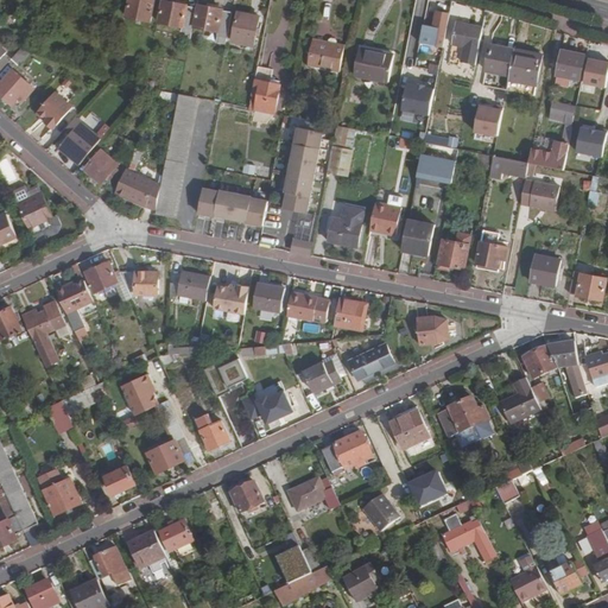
[(130,0),(127,17),(151,21),(154,0),(130,0)]
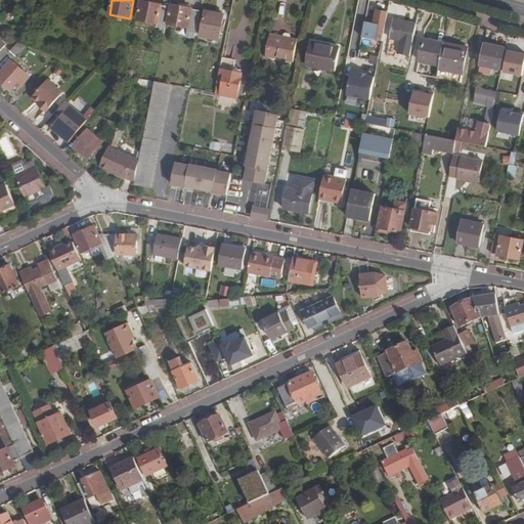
[(162,4),(140,0),(137,19),(159,24),(158,28),(160,28),(159,32),(164,33),(169,7),(162,5),(162,4)]
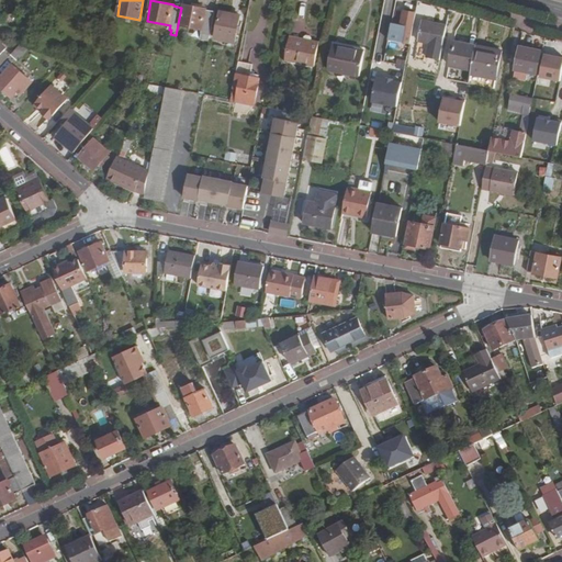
[(206,9),(183,4),(180,25),(202,30),(200,43),(208,44),(214,11),(206,10),(206,9)]
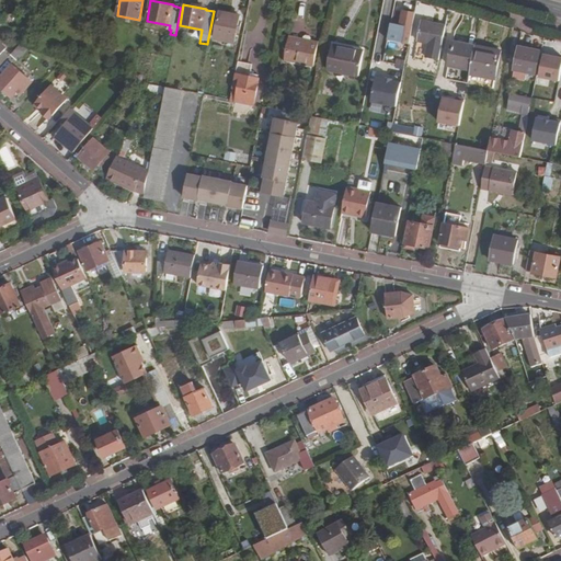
[(415,13),(403,11),(401,24),(391,22),(387,39),(410,44),(415,13)]
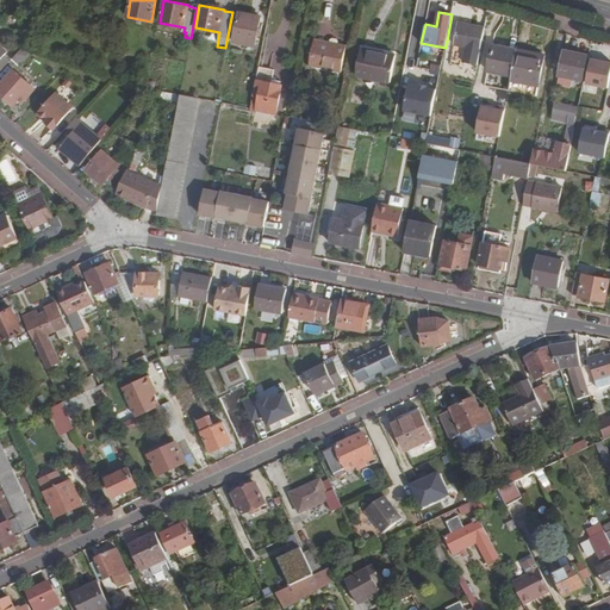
[(261,17),(240,13),(234,42),(255,47),(261,17)]
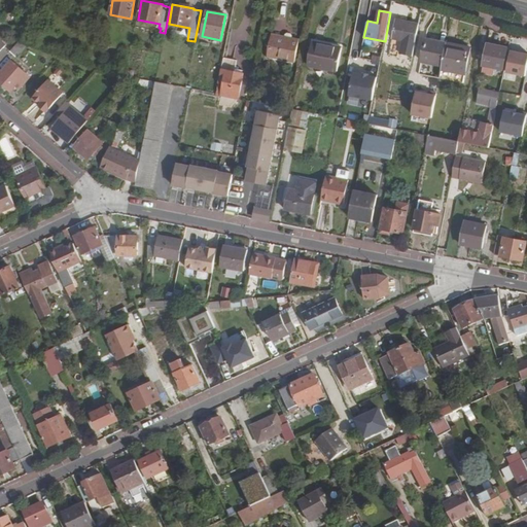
[(419,24),(396,20),(389,55),(412,59),(419,24)]
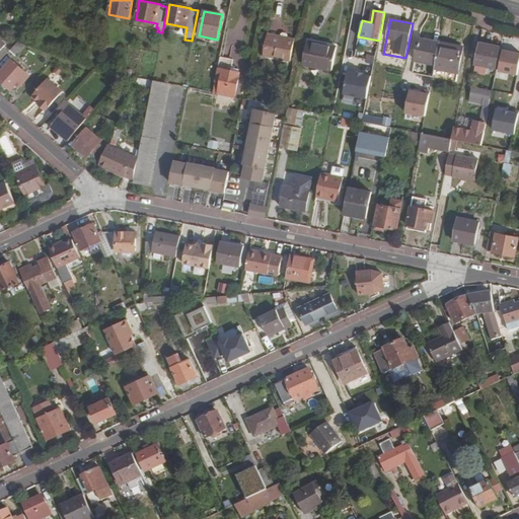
[(281,35),(268,33),(263,56),(291,62),(295,39),(288,38),(281,35)]
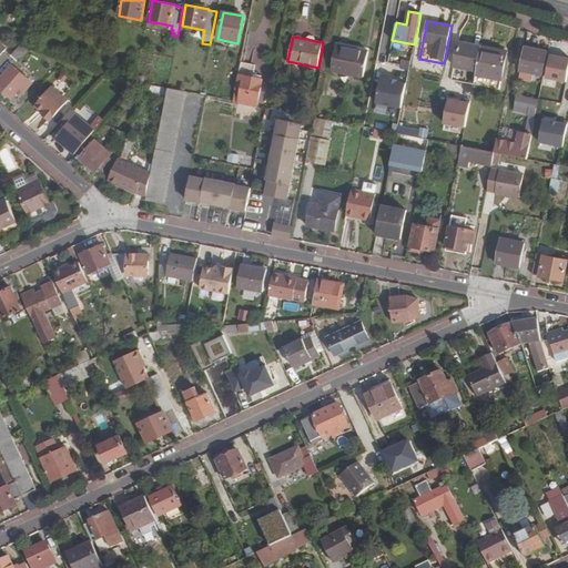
[(482,47),(458,42),(453,67),(477,71),(482,47)]
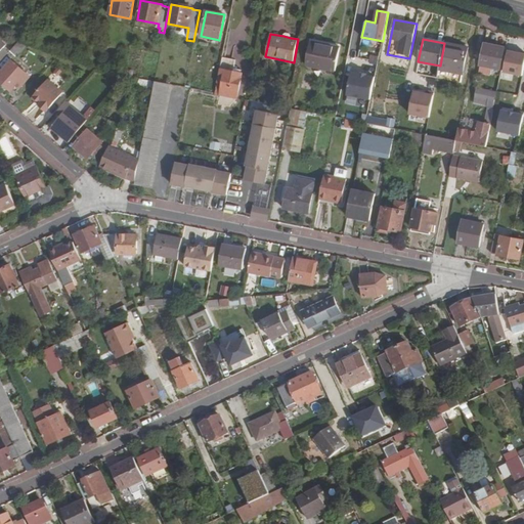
[(340,47),(310,41),(306,66),(336,72),(340,47)]
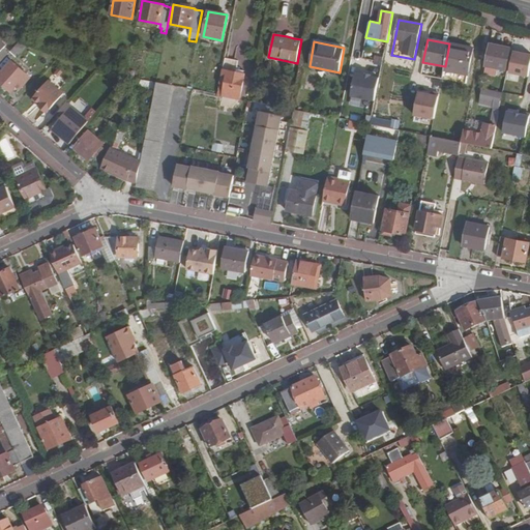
[(28,46),(19,42),(10,52),(18,57),(28,46)]
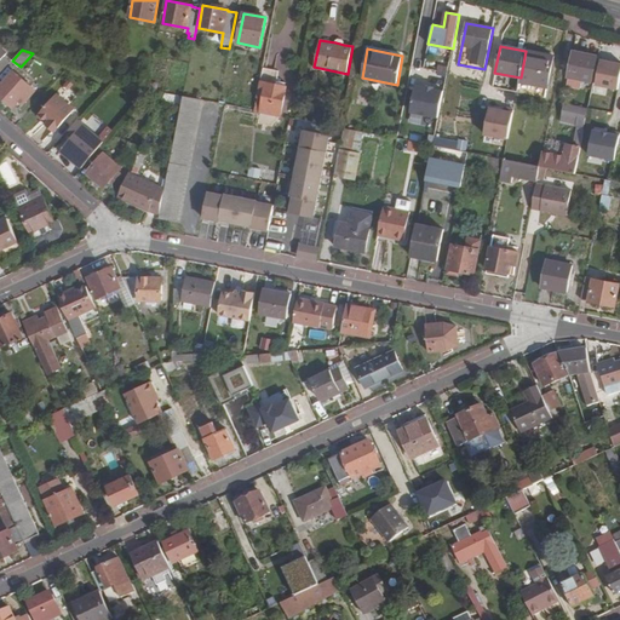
[(598,55),(574,50),(567,87),(580,91),(583,81),(592,84),(598,55)]
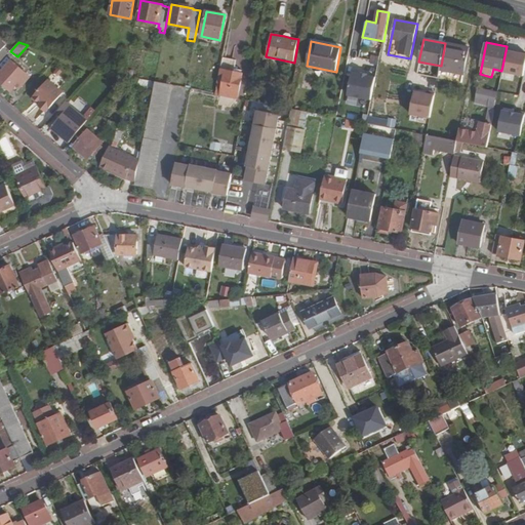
[(469,47),(445,43),(441,66),(438,78),(462,83),(469,47)]
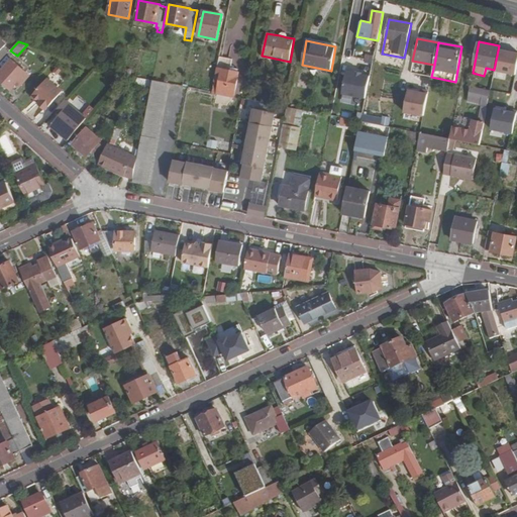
[(516,75),(516,68),(516,53),(501,50),(497,72),(516,75)]
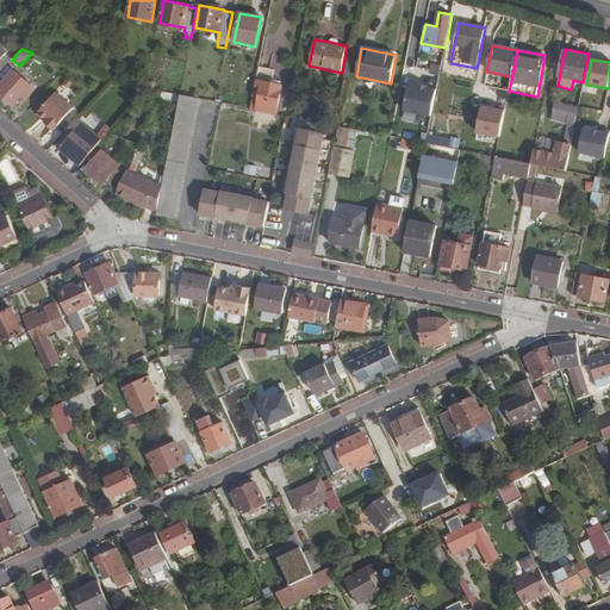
[(67,70),(61,66),(57,69),(62,75),(67,70)]
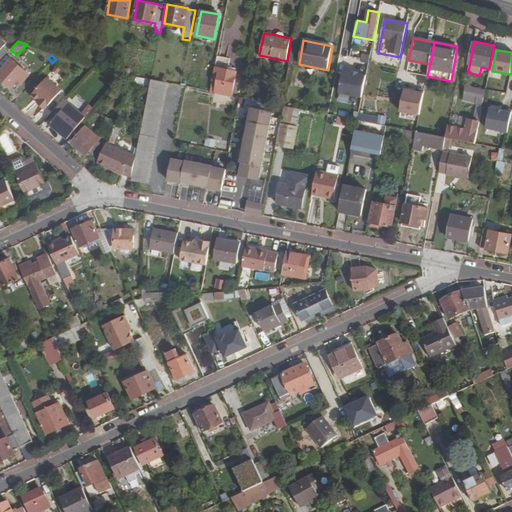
[(230,60),(217,57),(212,80),(218,81),(215,93),(232,96),(237,72),(228,70),(230,60)]
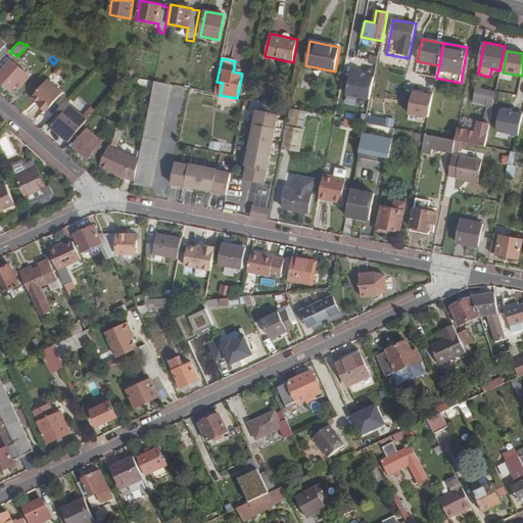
[(11,60),(0,74),(0,81),(12,91),(16,86),(19,88),(30,76),(11,60)]
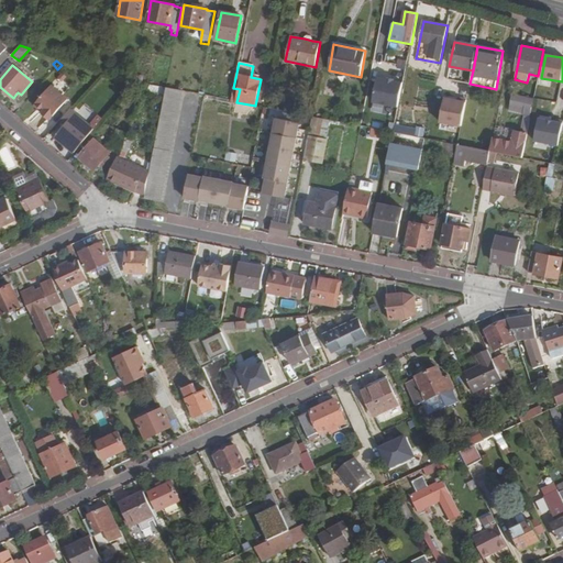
[(387,79),(377,78),(373,102),(398,107),(403,83),(394,81),(394,79),(387,78),(387,79)]
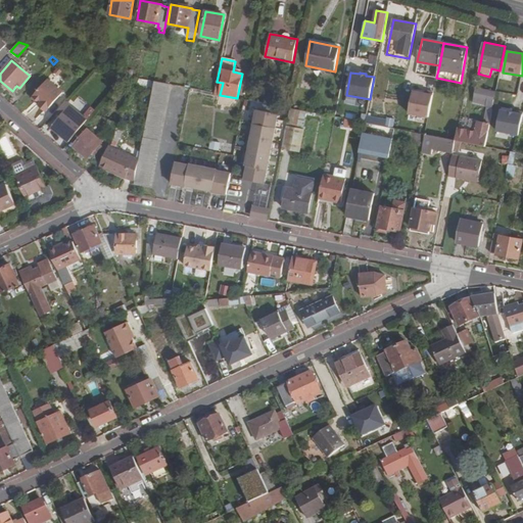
[(129,76),(125,75),(120,82),(123,84),(129,76)]
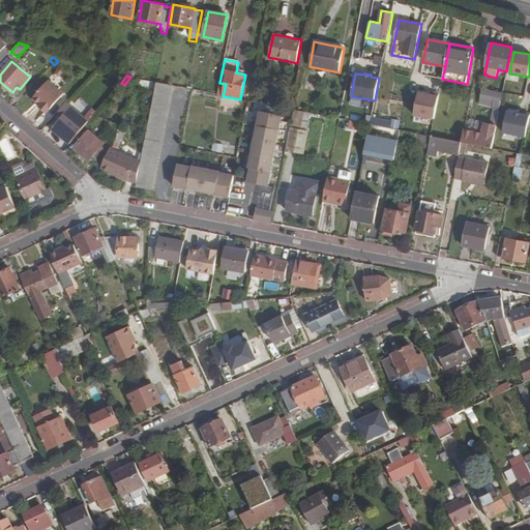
[(31,99),(47,113),(63,94),(49,81),(31,99)]
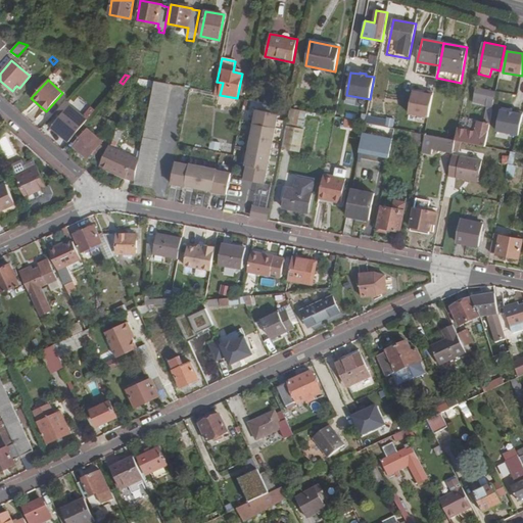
[(259,81),(252,80),(250,90),(257,91),(259,81)]
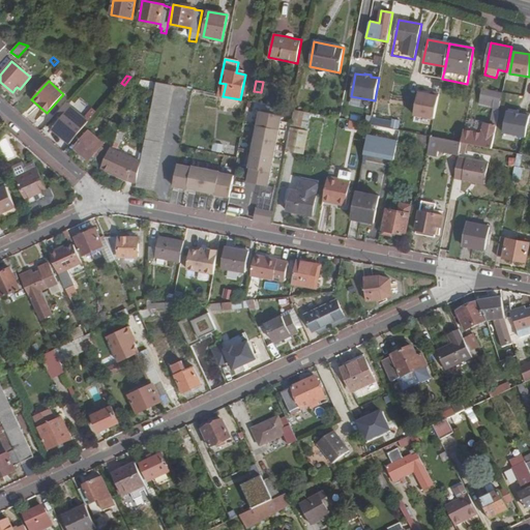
[(172,85),(156,82),(153,100),(141,162),(137,183),(136,186),(151,189),(172,85)]
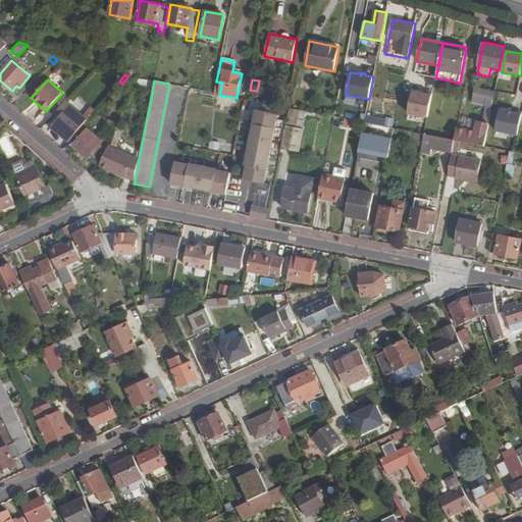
[(475,88),(471,107),(490,110),(494,92),(475,88)]
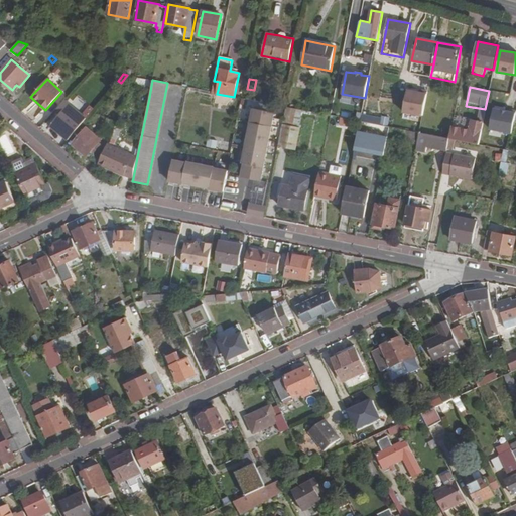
[(419,93),(407,91),(403,112),(422,116),(427,92),(419,90),(419,93)]
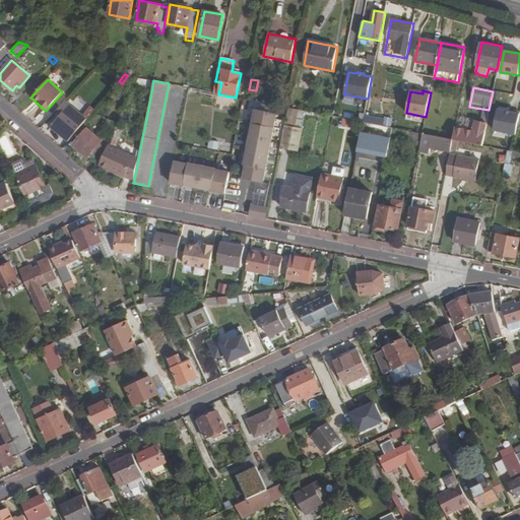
[(69,141),(81,125),(64,111),(69,105),(65,101),(57,110),(61,115),(51,127),(69,141)]
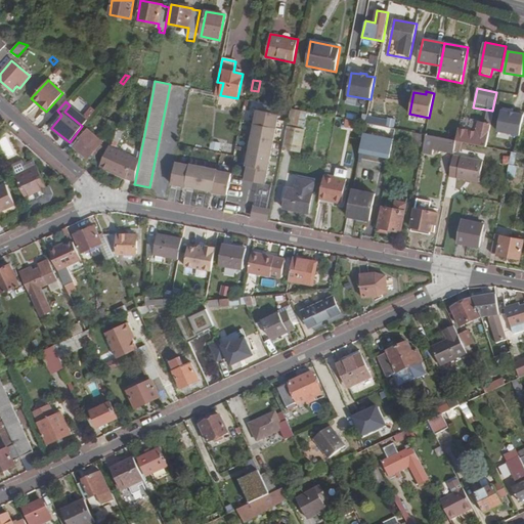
[(307,112),(291,108),(282,148),(300,153),(305,130),(303,129),(307,112)]
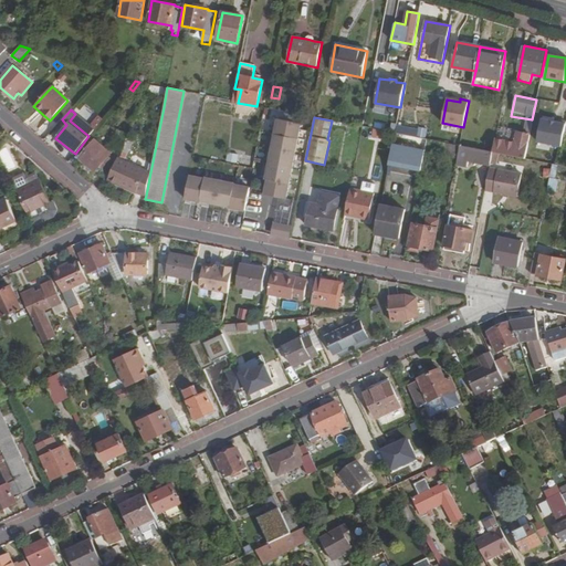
[(301,123),(278,118),(265,179),(268,179),(265,195),(285,198),(301,123)]
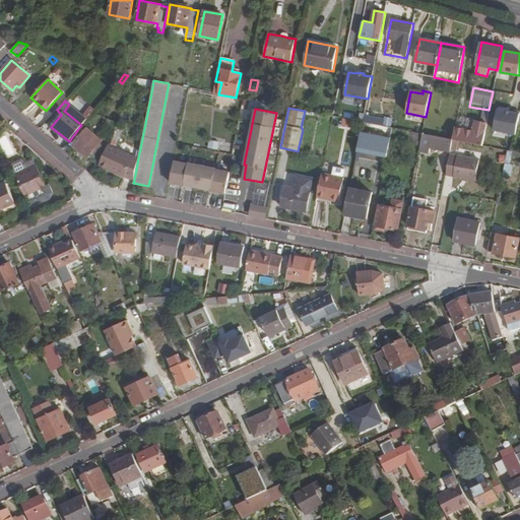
[(516,134),(519,112),(512,111),(512,112),(498,110),(494,130),(516,134)]
